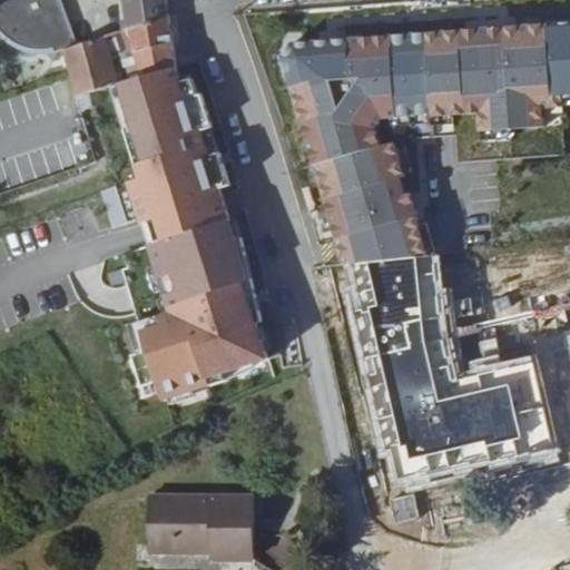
[(32,0),(55,53),(65,50),(78,46),(67,17),(60,0),(32,0)]
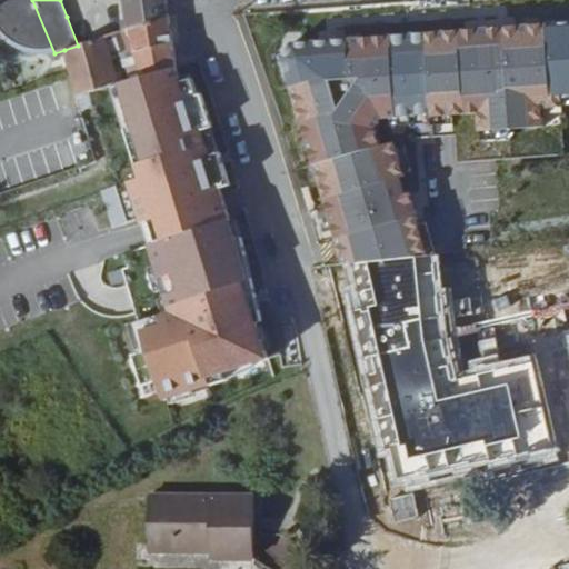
[(78,46),(103,37),(120,31),(122,30),(118,0),(111,0),(67,17),(78,46)]
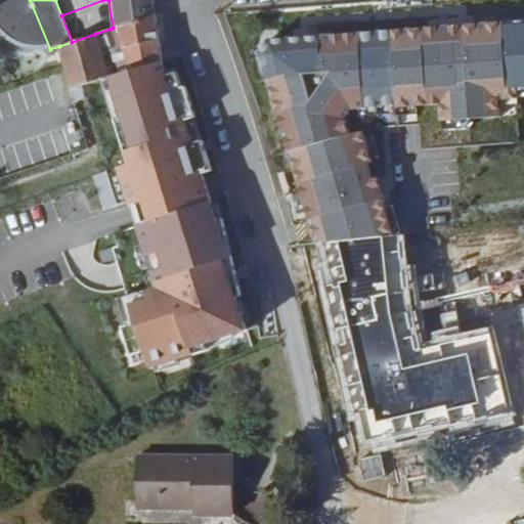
[(108,0),(113,28),(157,12),(155,0),(108,0)]
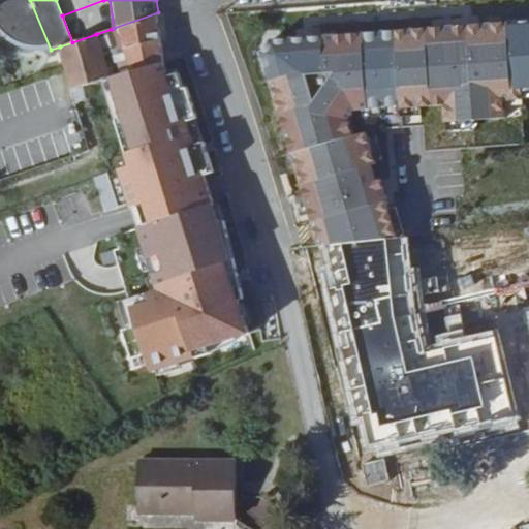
[(149,62),(163,57),(158,12),(114,28),(112,29),(119,50),(122,50),(129,68),(149,62)]
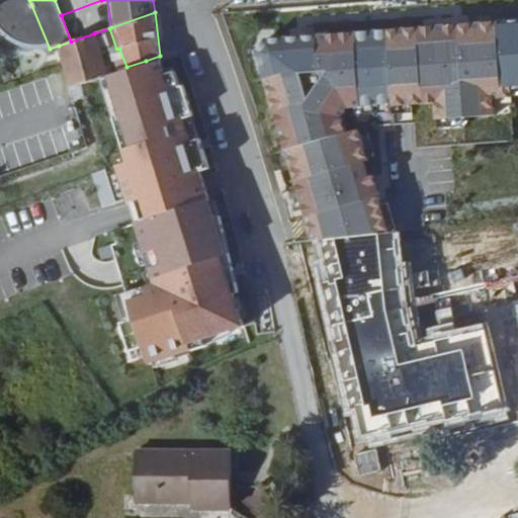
[(94,33),(71,41),(59,46),(69,75),(73,85),(84,82),(103,75),(108,73),(94,33)]
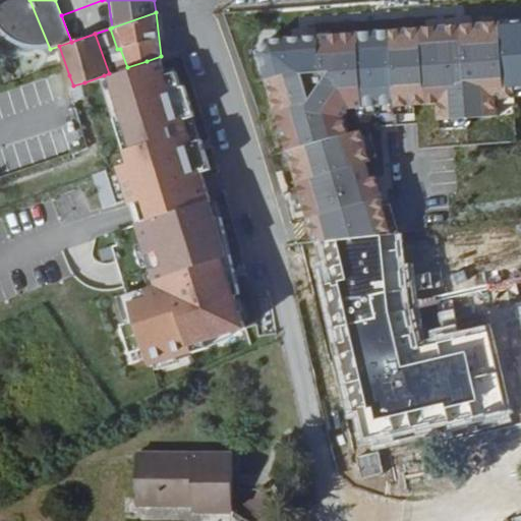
[(399,92),(449,88),(446,45),(395,48),(399,92)]
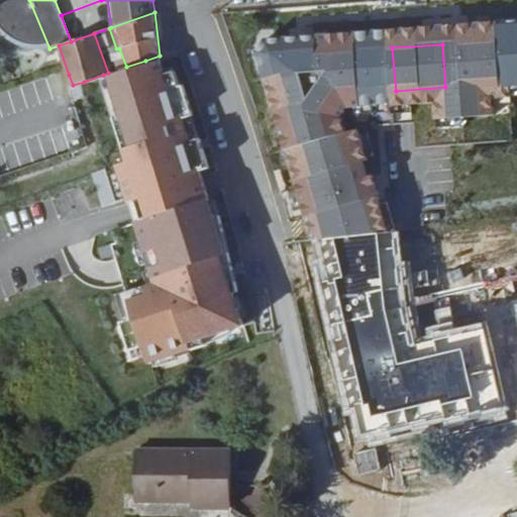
[(149,78),(163,75),(160,56),(145,61),(149,75),(149,78)]
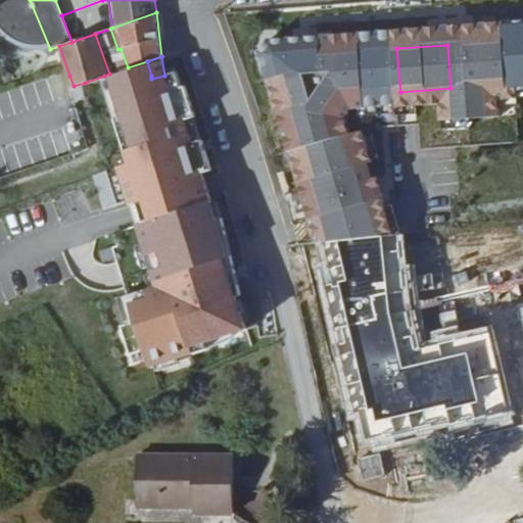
[(183,111),(214,103),(205,76),(201,62),(178,60),(179,70),(180,76),(183,111)]
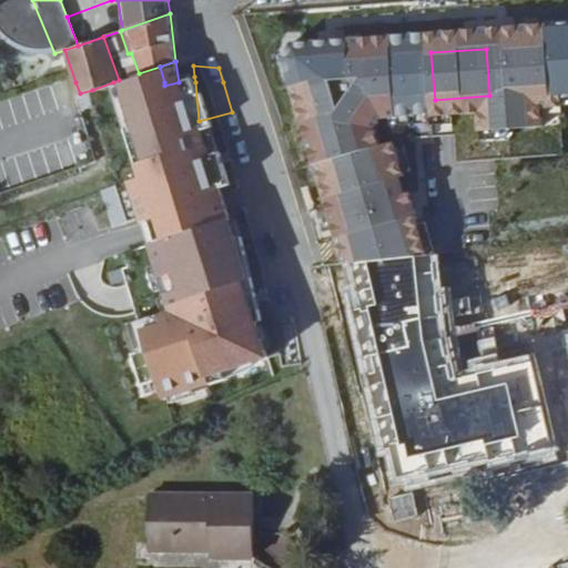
[(160,67),(139,73),(119,80),(113,82),(92,90),(124,182),(143,226),(227,237),(223,221),(215,189),(211,173),(204,148),(199,121),(195,82),(194,77),(179,82),(164,85),(164,82),(160,67)]
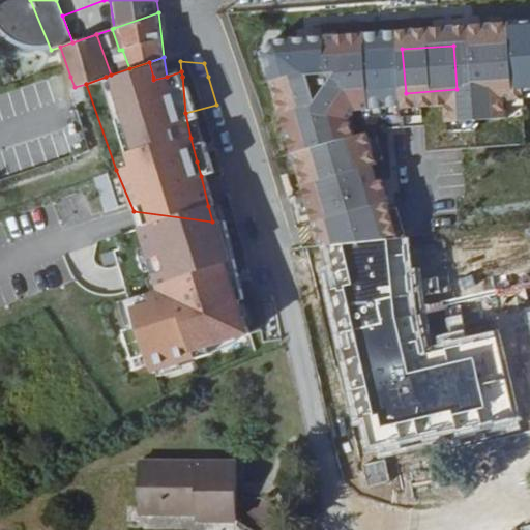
[(208,206),(241,195),(234,166),(201,176),(208,206)]
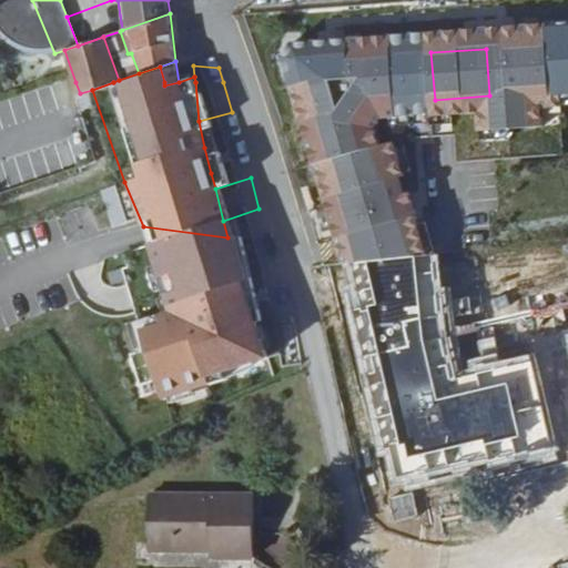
[(224,283),(237,282),(234,257),(221,259),(224,283)]
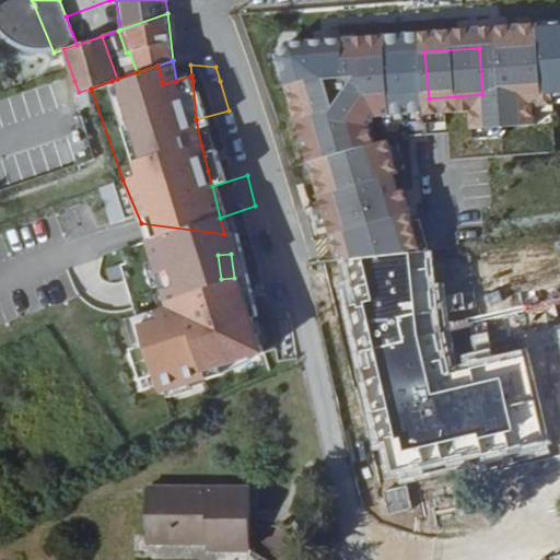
[(436,345),(534,335),(528,286),(431,294),(436,345)]
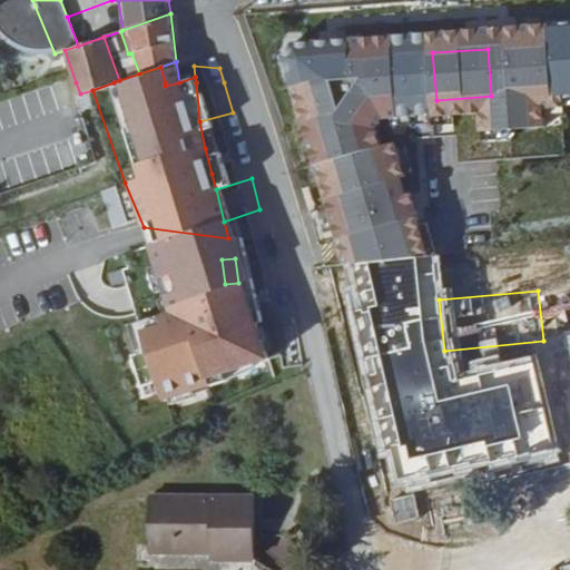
[(167,304),(161,293),(135,305),(178,405),(207,392),(196,367),(220,356),(198,304),(190,307),(185,296),(167,304)]
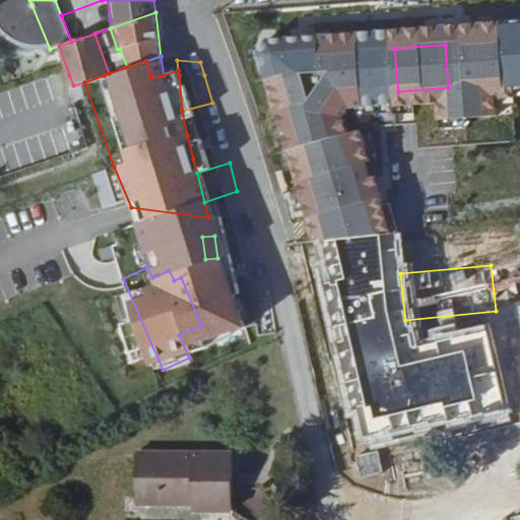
[(351,390),(339,394),(354,455),(372,451),(366,427),(364,427),(358,400),(354,401),(351,390)]
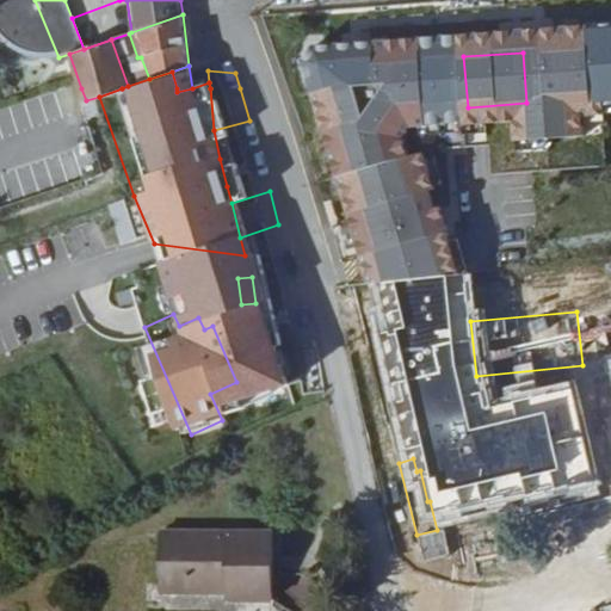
[(279,535),(167,534),(167,592),(233,592),(233,600),(279,600),(279,535)]
